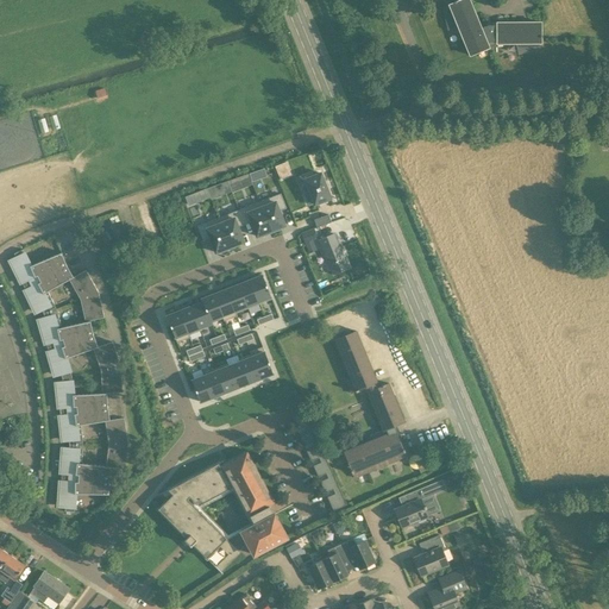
[(446,6),(443,8),(447,30),(458,27),(470,55),(489,48),(488,46),(496,43),(516,43),(519,54),(539,50),(539,43),(540,43),(540,23),(529,23),(496,23),(496,25),(488,25),(481,29),(469,0),(459,0),(449,5),(450,6),(446,6)]
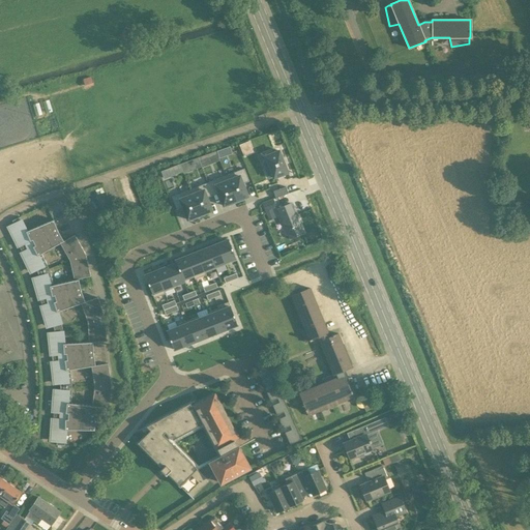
[(85,78),(87,85),(95,83),(94,76),(85,78)]
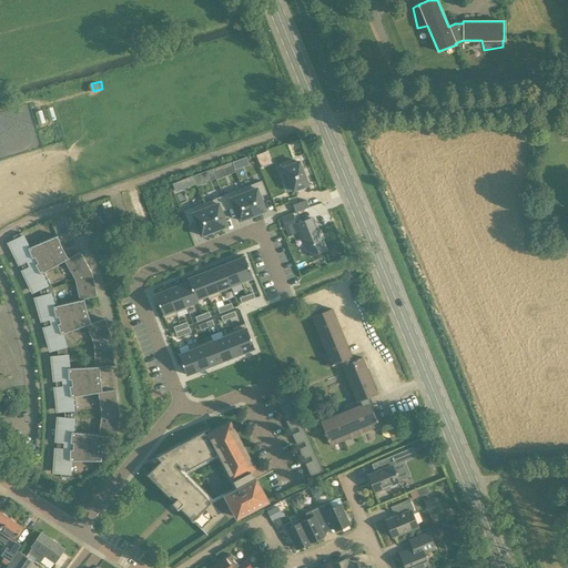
[(266,159),(264,152),(256,155),(259,162),(266,159)]
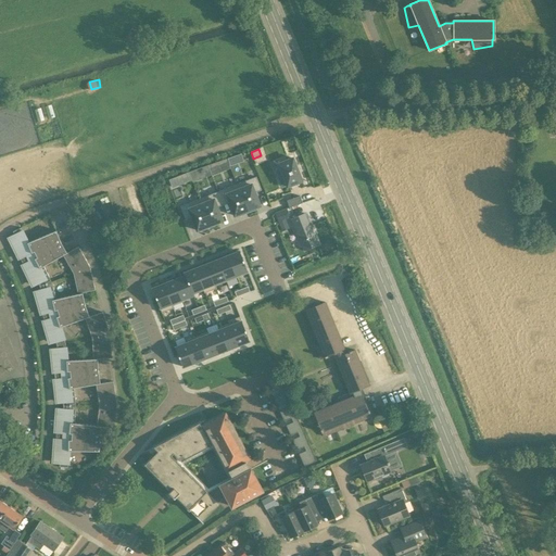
[(282,175),(278,177),(281,187),(287,185),(287,187),(302,180),(292,158),(290,159),(289,158),(280,161),(281,163),(278,164),(282,175)]
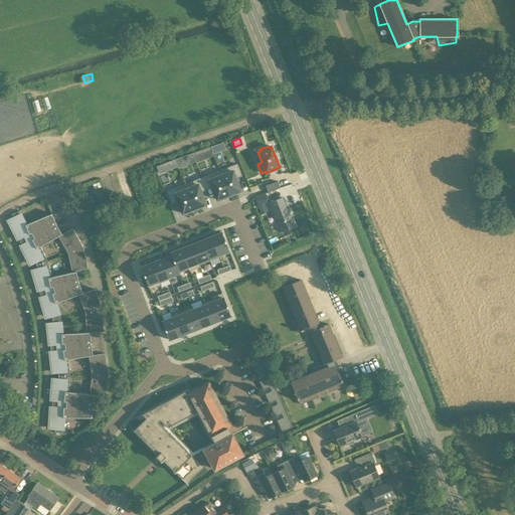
[(199,151),(193,154),(196,162),(202,160),(199,151)]
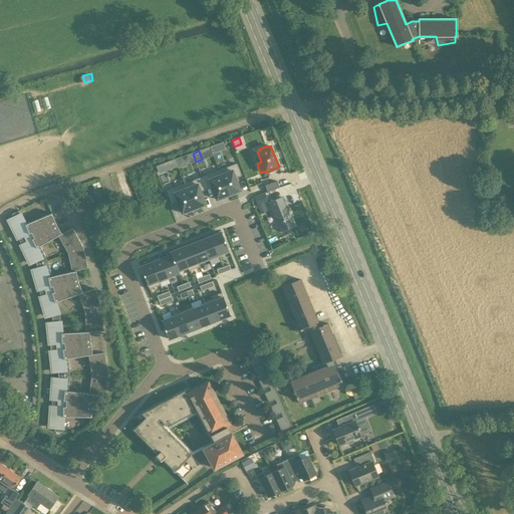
[(190,164),(195,162),(192,154),(187,156),(190,164)]
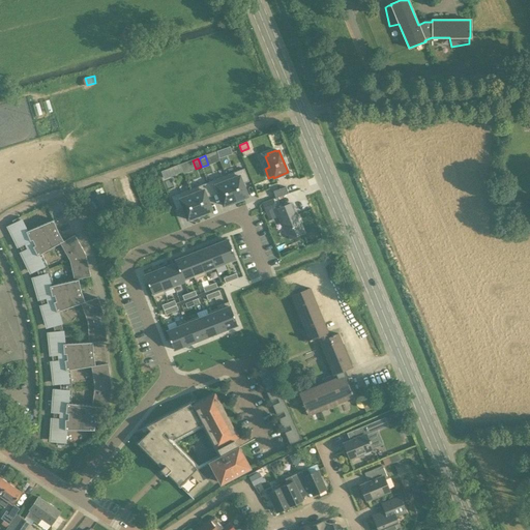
[(243,169),(226,176),(236,202),(244,199),(243,198),(247,196),(242,183),(248,181),(243,169)]
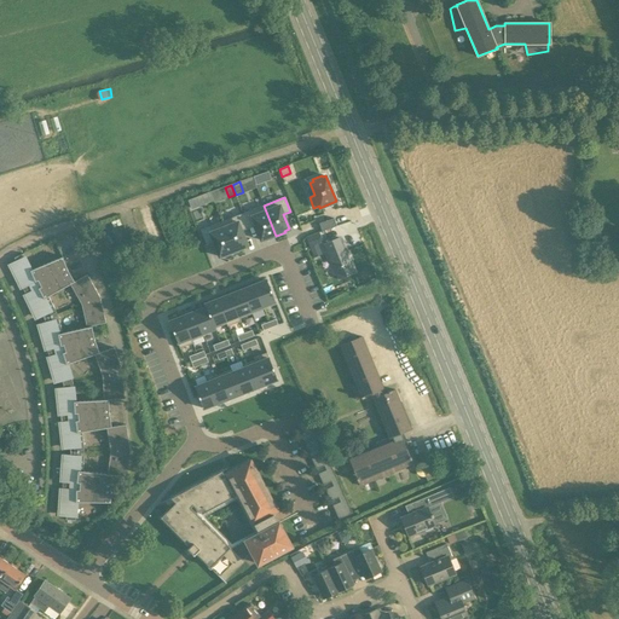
[(264,206),(242,213),(248,227),(255,225),(261,241),(266,238),(266,241),(276,236),(264,206)]
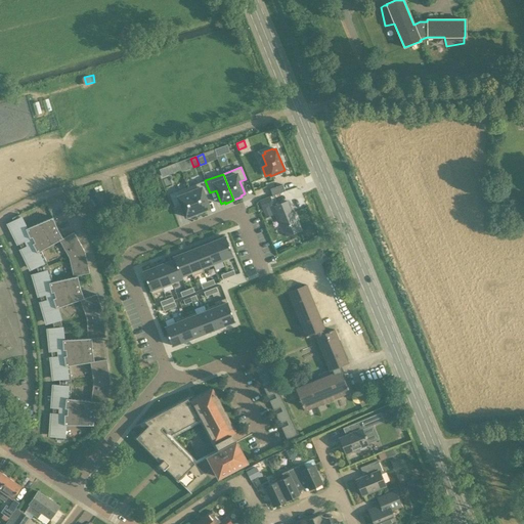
[(205,180),(187,187),(198,214),(206,211),(206,210),(209,208),(205,195),(210,192),(205,180)]
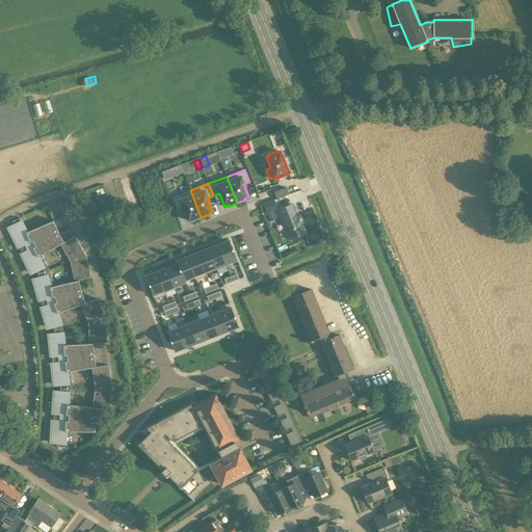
[(289,194),(287,187),(274,192),(276,198),(289,194)]
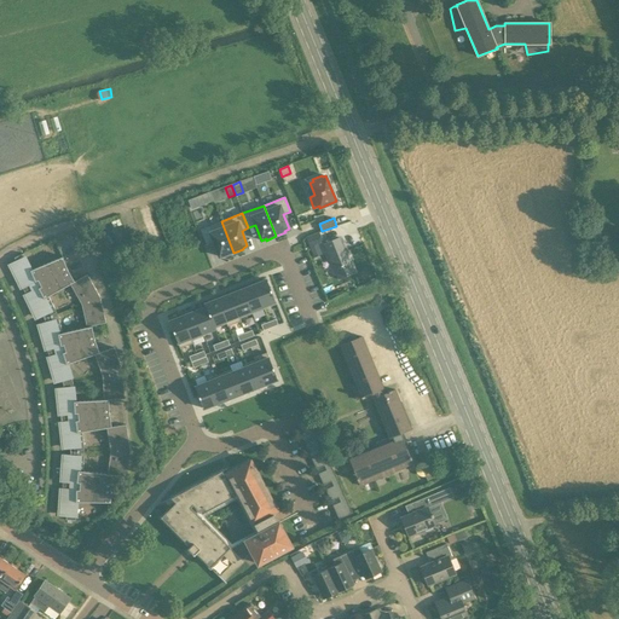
[(221,221),(201,230),(206,244),(213,242),(219,256),(224,255),(225,256),(233,253),(221,221)]
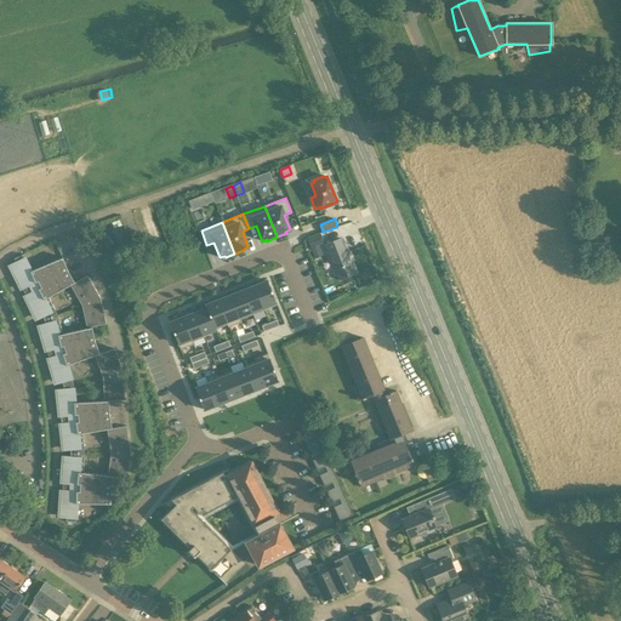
[(308,238),(315,258),(323,256),(318,244),(323,243),(319,233),(308,238)]
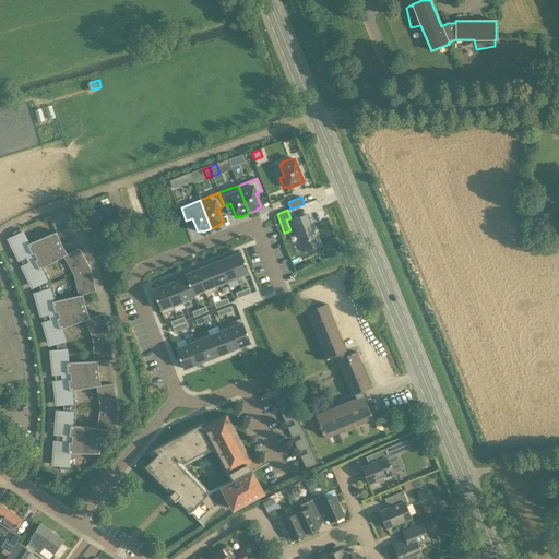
[(319,246),(306,213),(293,218),(306,251),(319,246)]
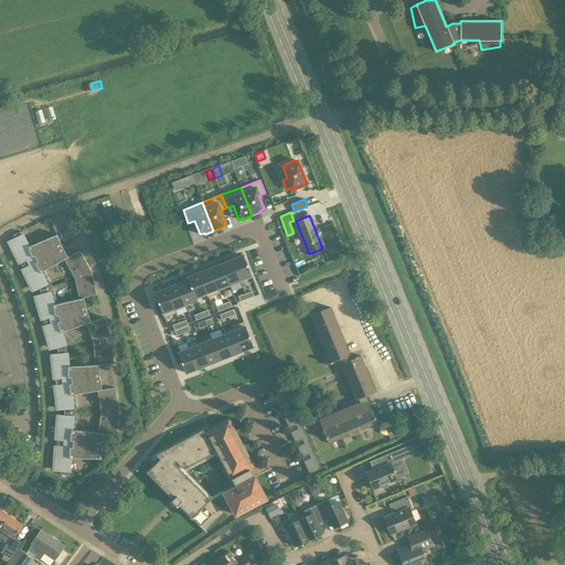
[(18,233),(12,235),(14,240),(10,242),(16,252),(13,253),(19,264),(20,263),(21,266),(62,247),(61,244),(56,234),(28,246),(22,235),(20,236),(18,233)]
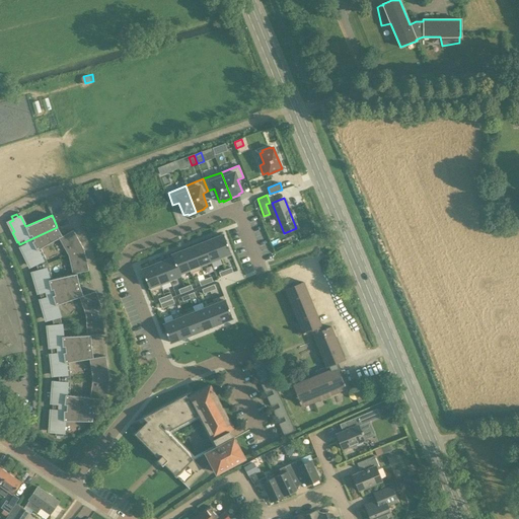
[(250,225),(264,222),(263,216),(248,220),(250,225)]
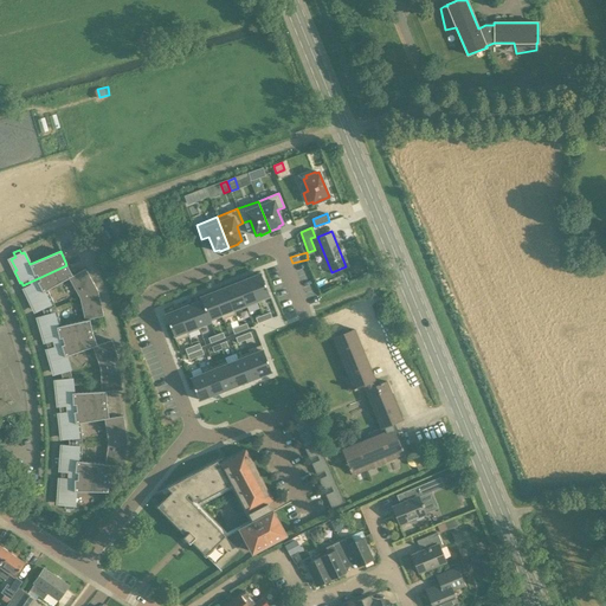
[(178,257),(166,260),(168,272),(180,269),(178,257)]
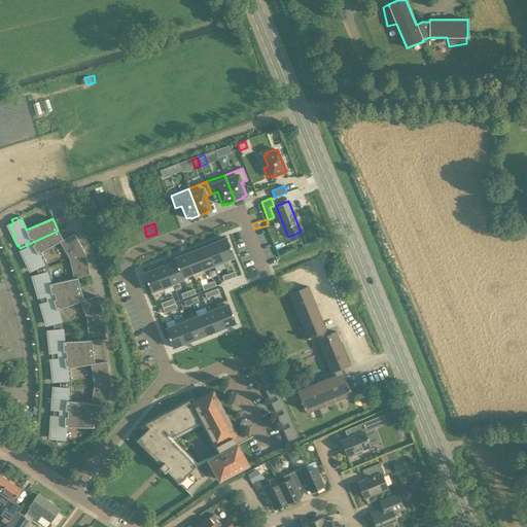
[(63,240),(58,231),(20,248),(22,250),(20,251),(25,261),(27,260),(32,270),(35,269),(37,272),(45,269),(38,253),(59,242),(68,259),(84,253),(74,234),(63,240)]
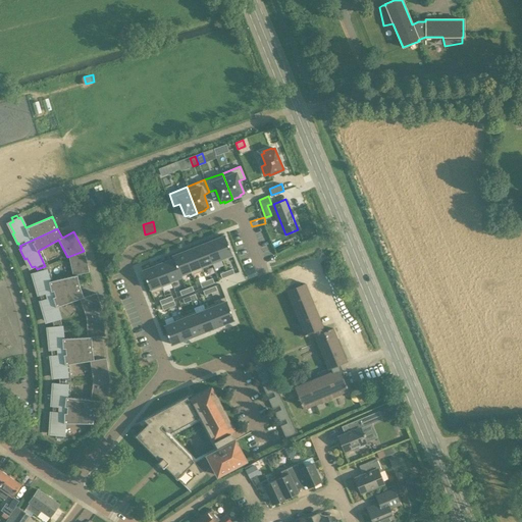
[(267,228),(255,231),(257,239),(269,237),(267,228)]
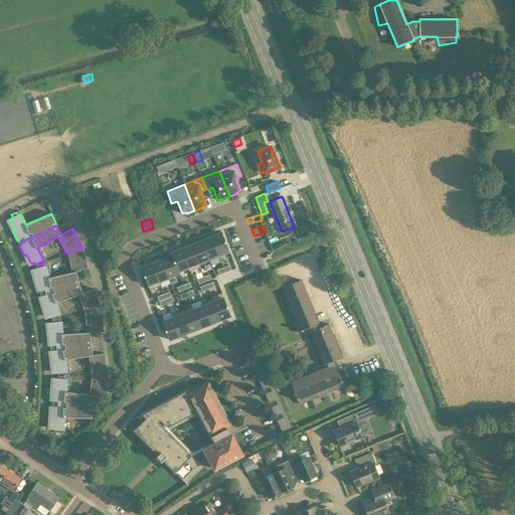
[(221,232),(211,236),(219,258),(229,252),(221,232)]
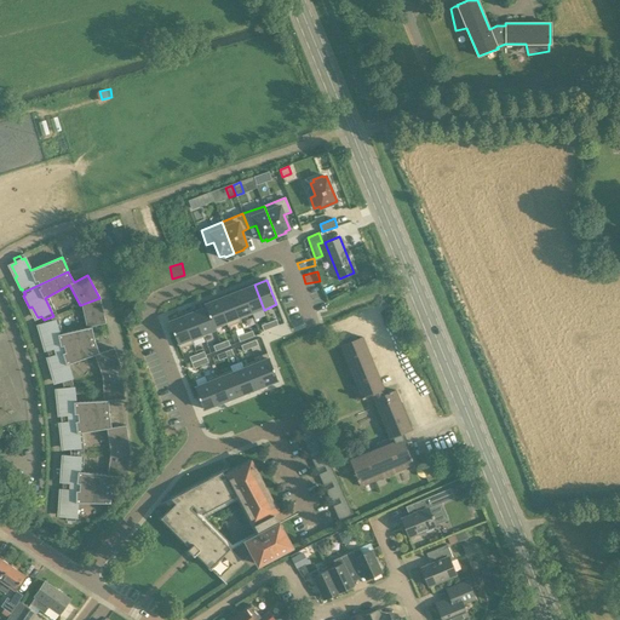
[(314,302),(328,297),(323,282),(309,287),(314,302)]
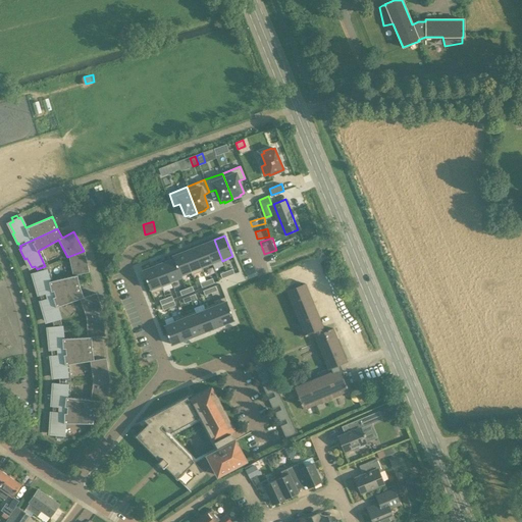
[(214,240),(204,244),(212,264),(222,261),(214,240)]
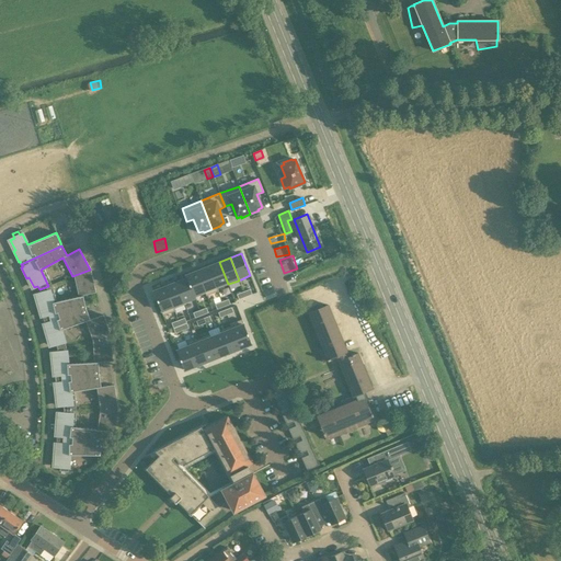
[(219,262),(208,266),(216,288),(217,288),(228,284),(219,262)]
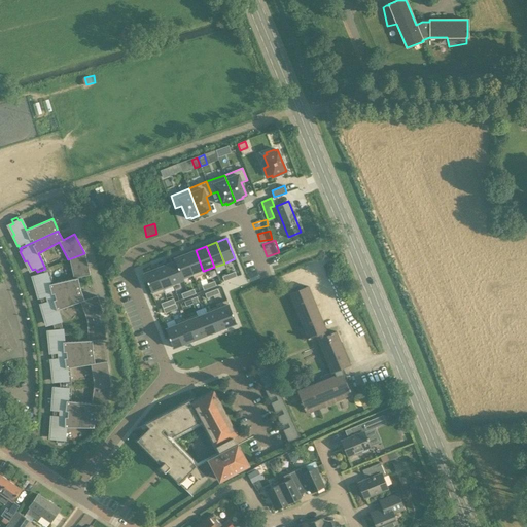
[(196,250),(185,254),(192,275),(194,278),(205,273),(204,271),(203,271),(196,250)]
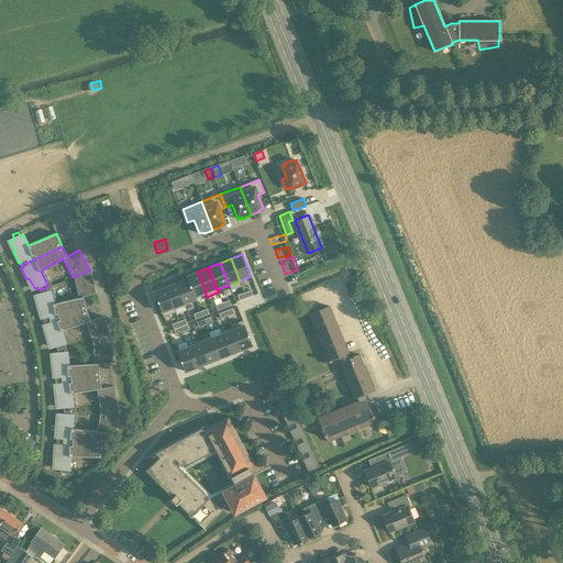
[(90,271),(73,277),(78,298),(54,304),(48,287),(40,290),(41,294),(36,296),(40,307),(37,308),(41,319),(42,318),(43,321),(86,309),(83,298),(96,295),(90,271)]
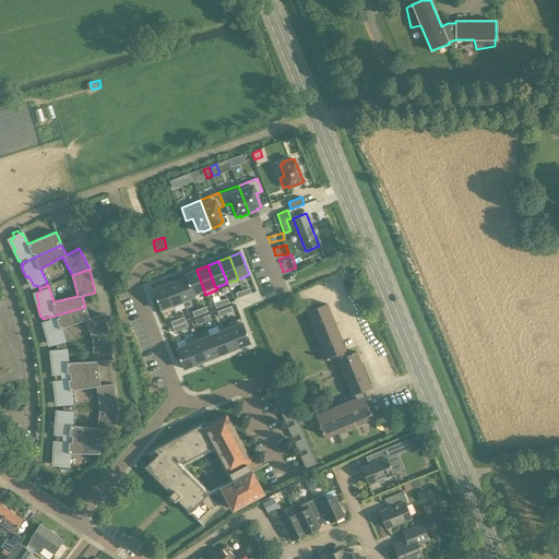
[(197,270),(185,274),(186,277),(193,296),(194,296),(204,292),(197,270)]
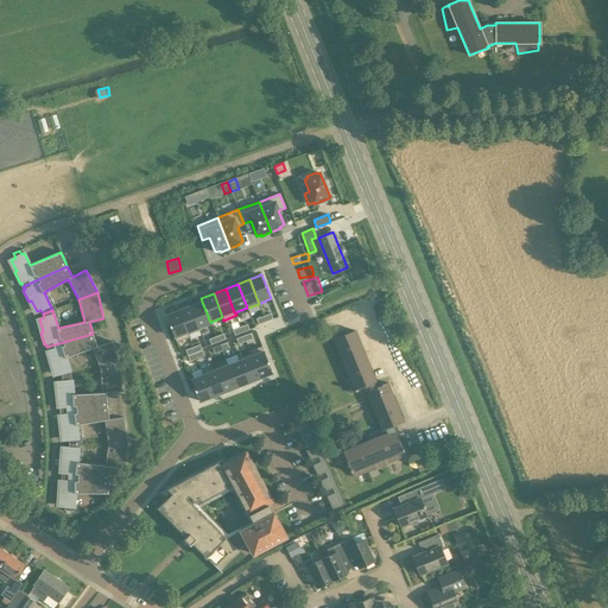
[(202,302),(190,306),(198,327),(200,327),(211,322),(210,322),(202,302)]
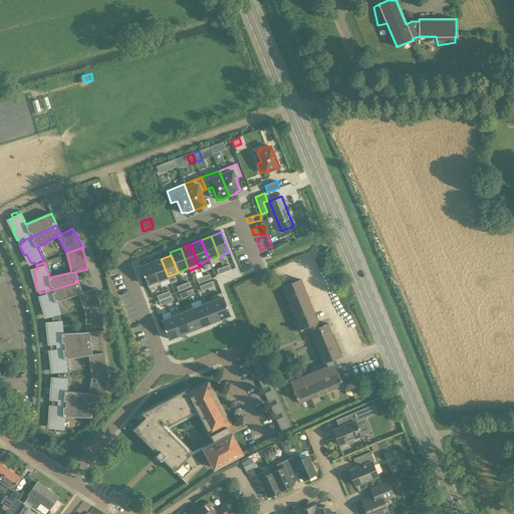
[(161,259),(151,263),(159,283),(160,282),(170,278),(169,276),(168,276),(161,259)]
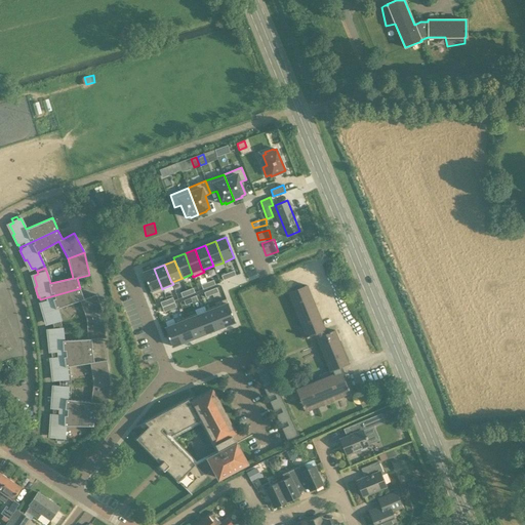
[(154,269),(144,273),(147,282),(152,295),(163,291),(163,288),(162,289),(154,269)]
